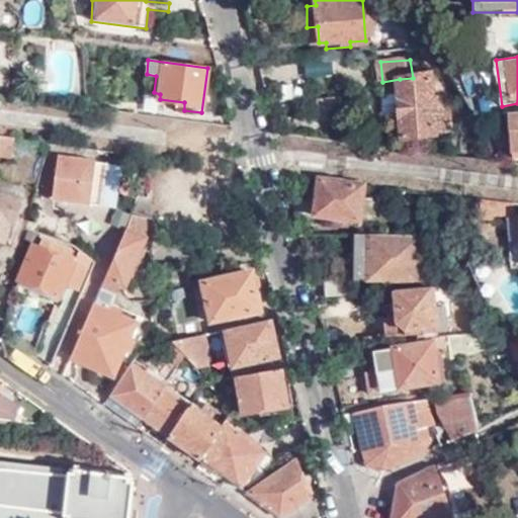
[(112,79),(101,77),(101,86),(113,87),(112,79)]
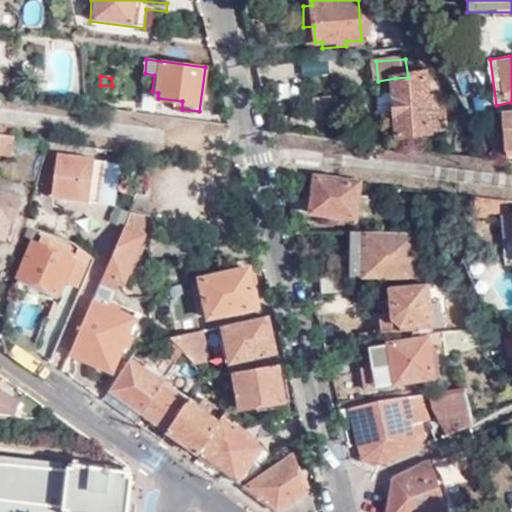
[(428,76),(408,77),(395,78),(402,139),(450,132),(446,112),(433,113),(428,76)]
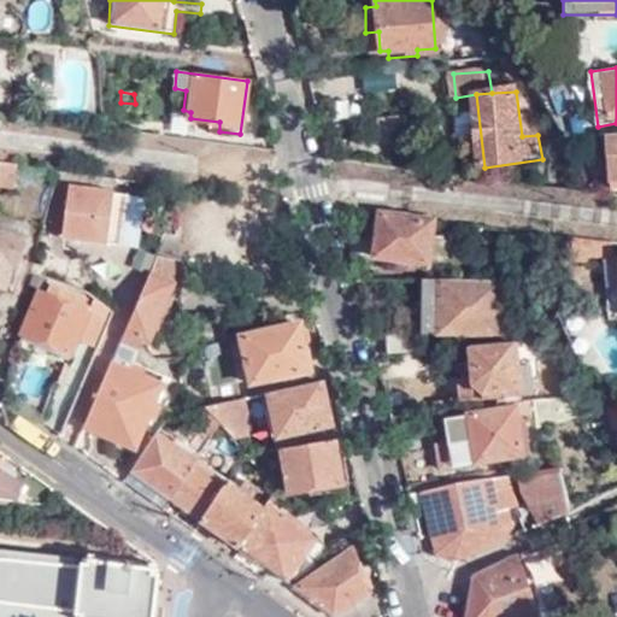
[(401,115),(376,115),(376,141),(401,141),(401,115)]
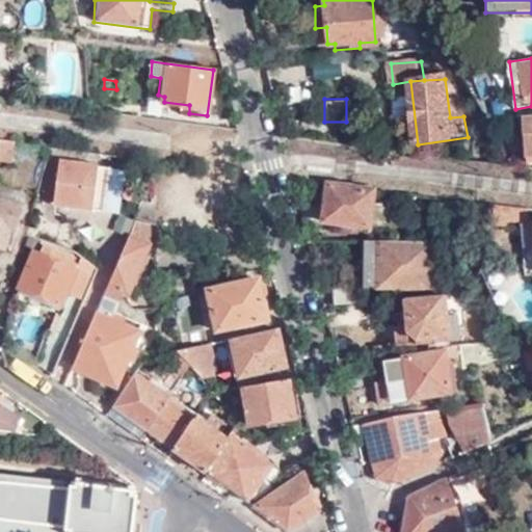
[(531,114),(523,115),(527,152),(523,153),(523,160),(528,159),(528,164),(531,163),(531,114)]
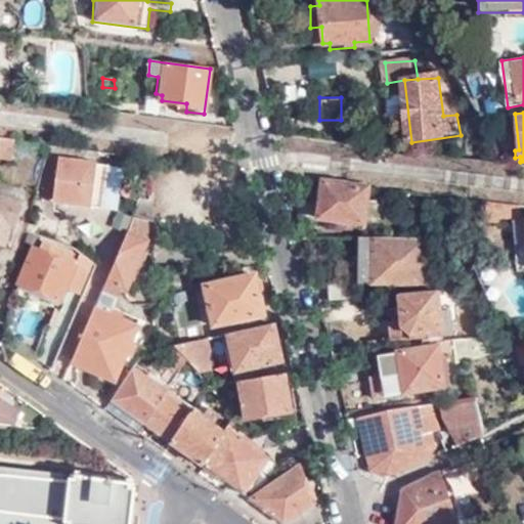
[(13,138),(0,136),(0,148),(12,150),(13,138)]
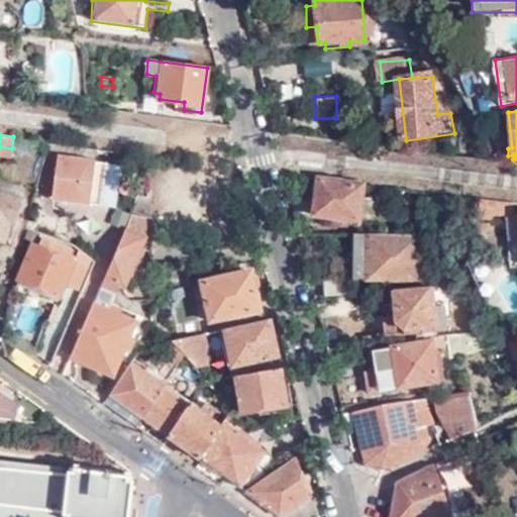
[(102,203),(107,161),(96,160),(96,159),(59,153),(53,197),(102,203)]
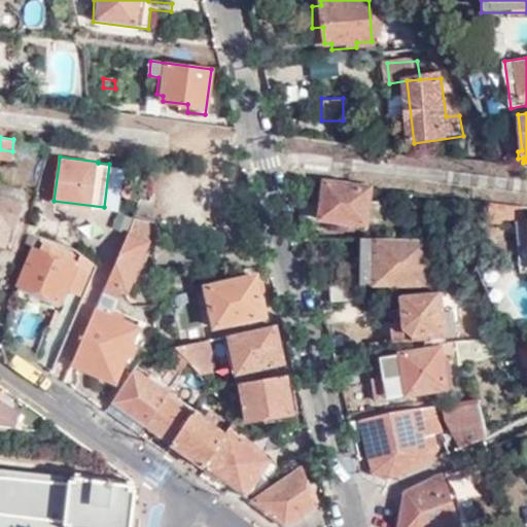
[(370,187),(323,181),(319,217),(365,224),(370,187)]
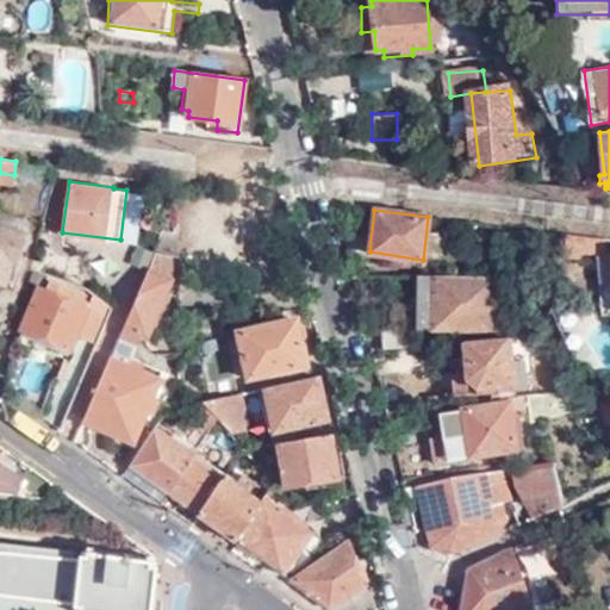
[(13,280),(26,236),(0,228),(0,284),(4,285),(6,279),(13,280)]
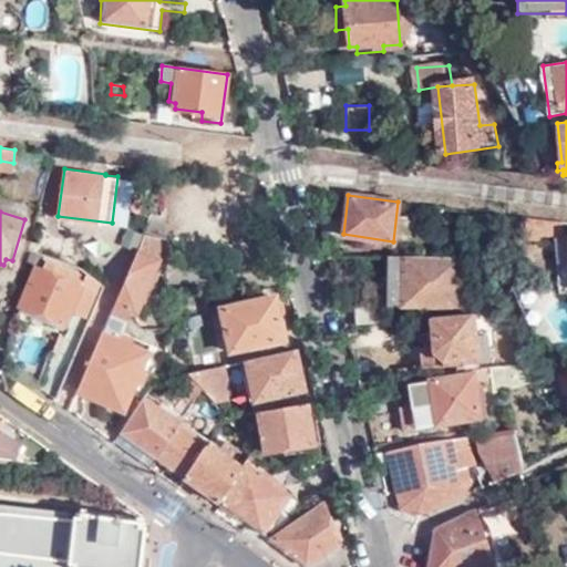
[(166,239),(166,215),(152,213),(112,307),(127,315),(130,309),(136,312),(158,261),(157,238),(166,239)]
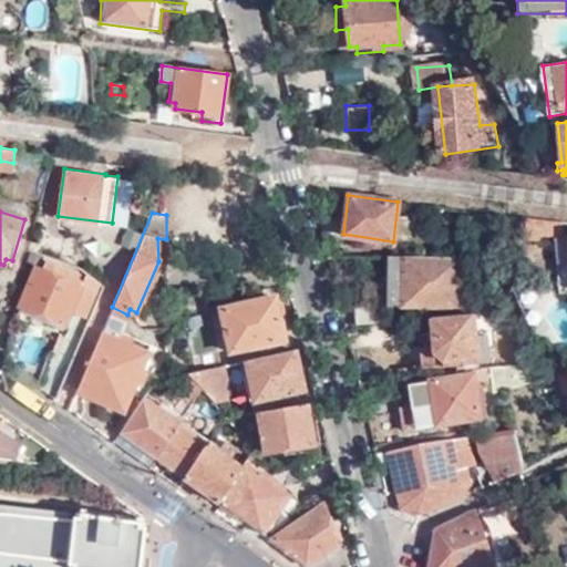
[(562,223),(525,218),(524,237),(560,241),(562,223)]
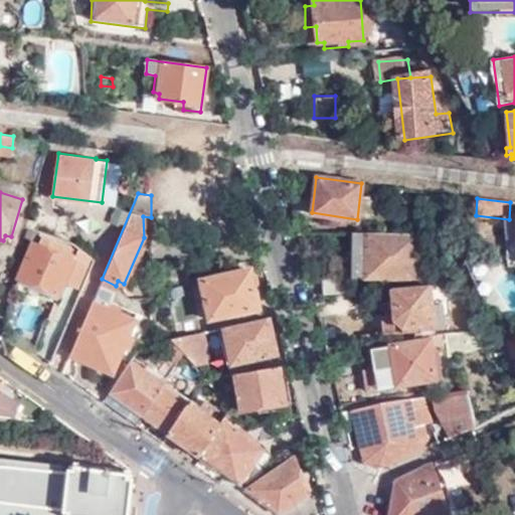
[(417,233),(354,231),(353,277),(415,279),(416,275),(424,275),(424,258),(417,258),(417,233)]
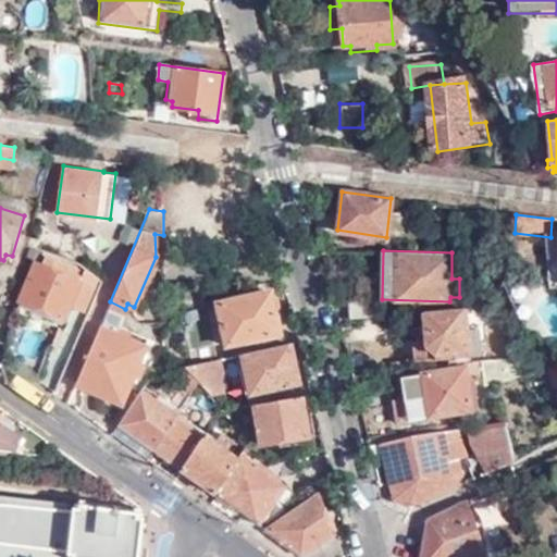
[(36,259),(14,309),(35,317),(33,321),(61,332),(72,306),(84,311),(95,287),(51,269),(57,256),(47,251),(41,261),(36,259)]
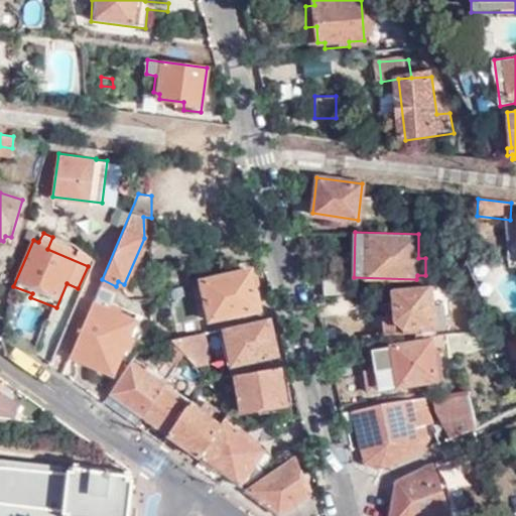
[(457,286),(447,266),(439,270),(446,287),(457,286)]
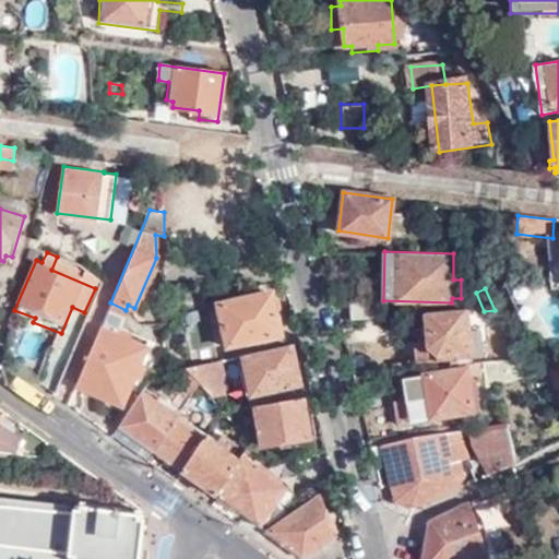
[(225,347),(281,335),(270,292),(215,302),(225,347)]
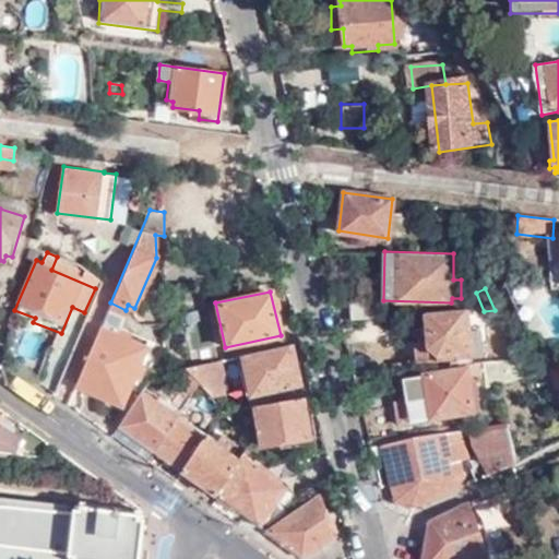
[(126,310),(110,302),(78,382),(122,402),(150,337),(119,323),(126,310)]
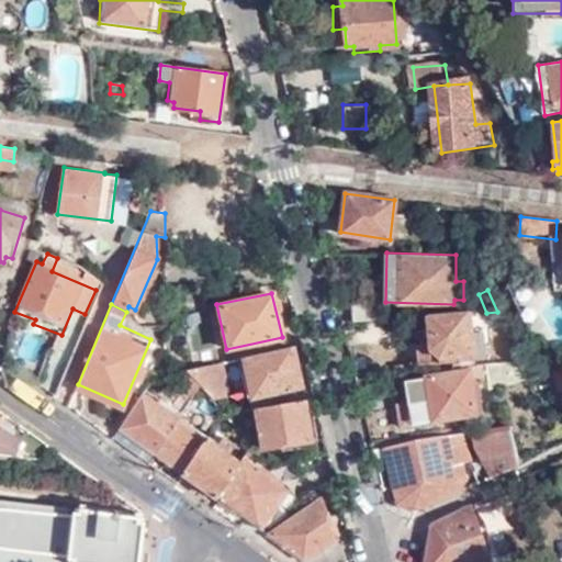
[(353,307),(355,321),(382,319),(382,306),(353,307)]
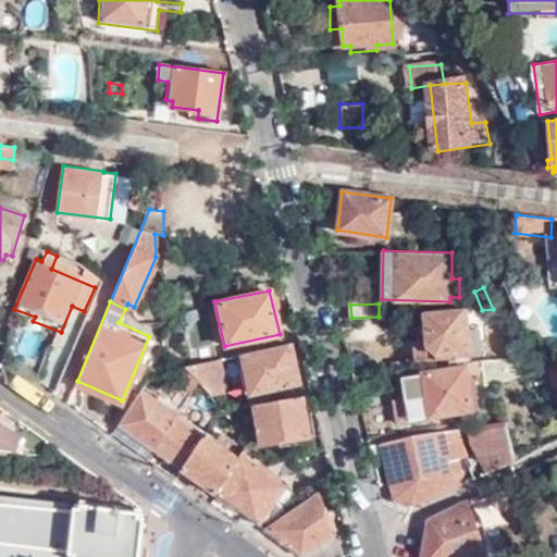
[(493,309),(482,310),(480,310),(486,339),(505,334),(493,309)]
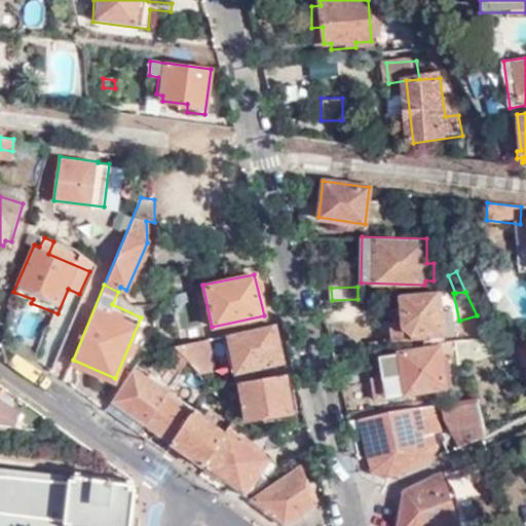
[(0,321),(4,322),(11,296),(0,293),(0,321)]
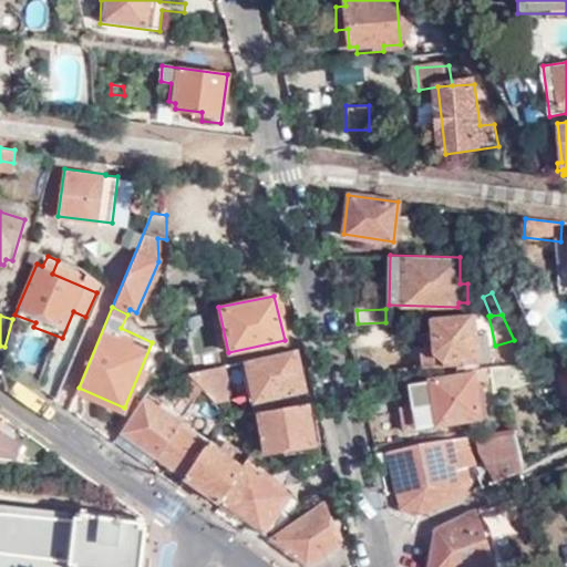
[(473,316),(432,318),(433,334),(422,336),(424,369),(488,366),(487,339),(474,339),(473,316)]
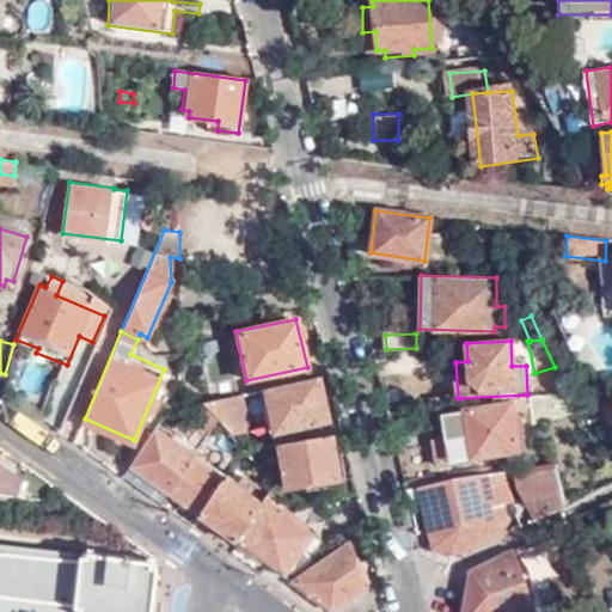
[(328,420),(317,377),(258,391),(262,410),(245,412),(251,438),(258,438),(255,418),(270,415),(275,433),(292,429),(293,434),(313,429),(312,423),(328,420)]
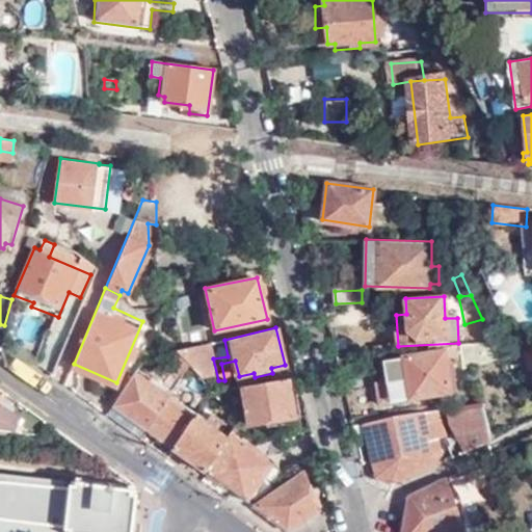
[(495,343),(446,347),(446,356),(384,361),(387,382),(376,382),(377,403),(440,398),(440,407),(451,407),(451,401),(457,402),(454,367),(466,367),(466,371),(477,368),(502,361),(495,343)]
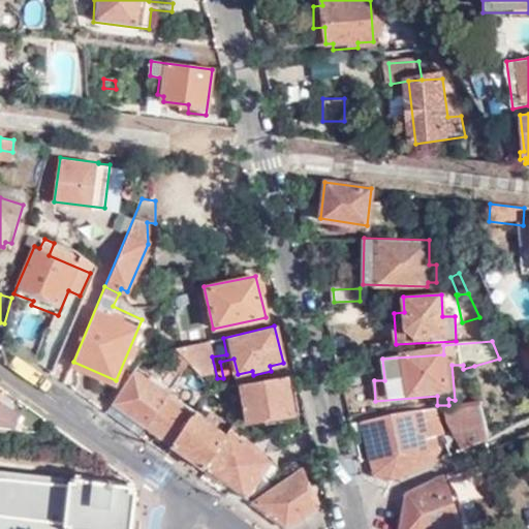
[(206,342),(175,348),(187,364),(196,375),(206,368),(204,360),(209,356),(206,342)]
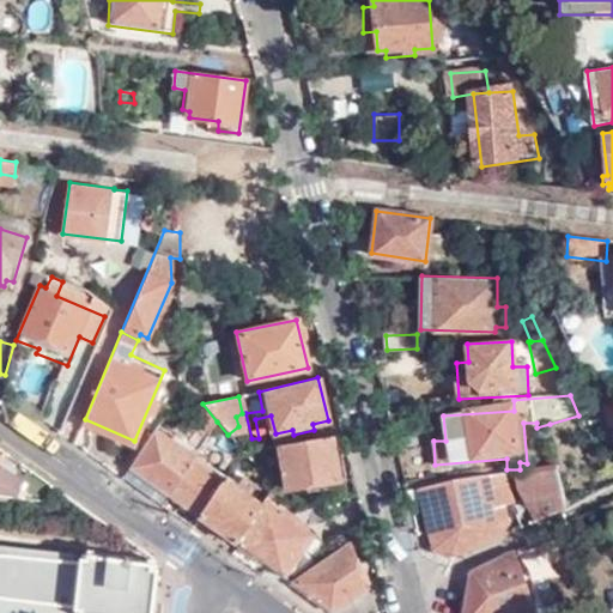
[(217,422),(202,404),(195,414),(208,432),(217,422)]
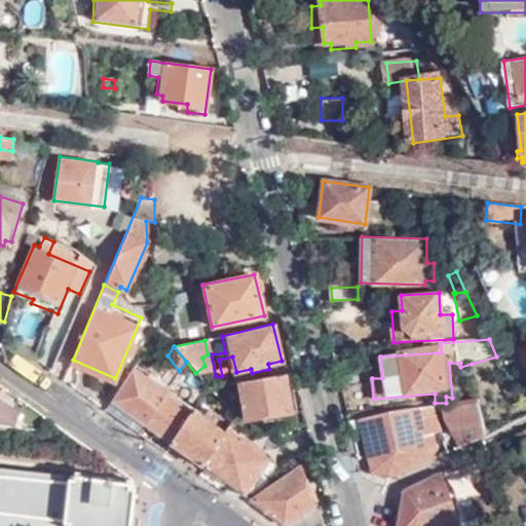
[(135,368),(113,402),(145,424),(166,390),(159,386),(161,381),(152,374),(148,378),(135,368)]
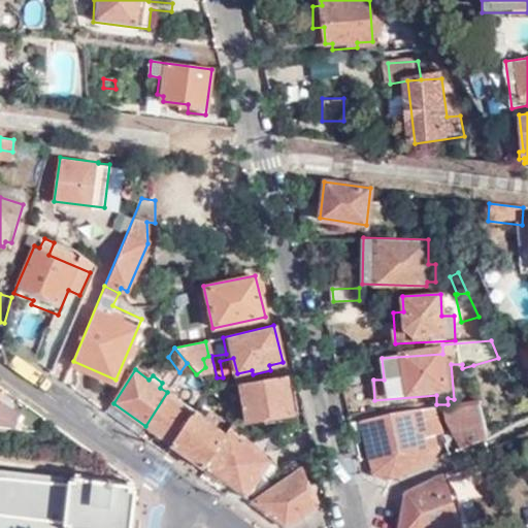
[(291,414),(283,375),(237,385),(241,419),(249,421),(291,414)]
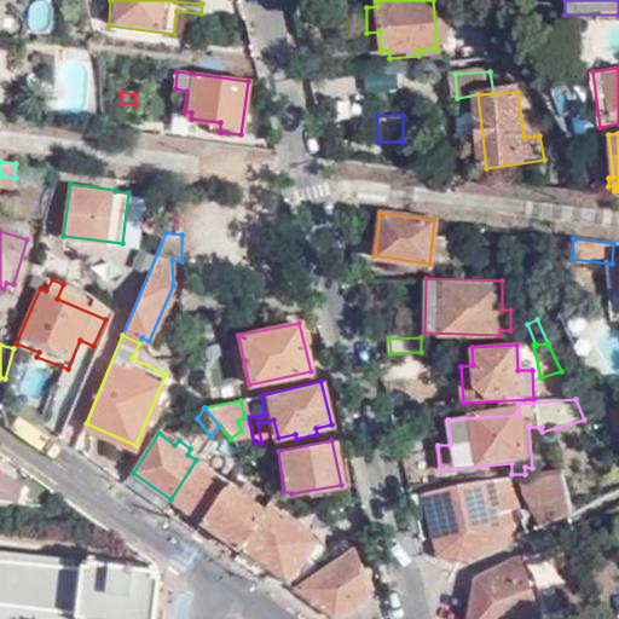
[(196,460),(171,499),(200,520),(227,482),(196,460)]
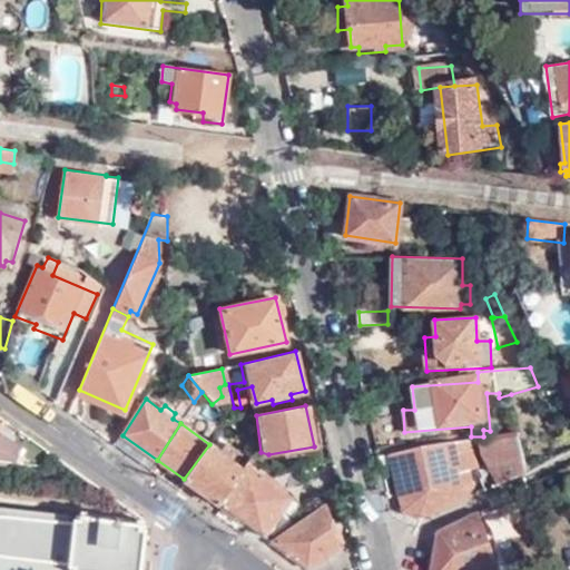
[(1,431),(0,433),(0,458),(15,461),(25,445),(1,431)]
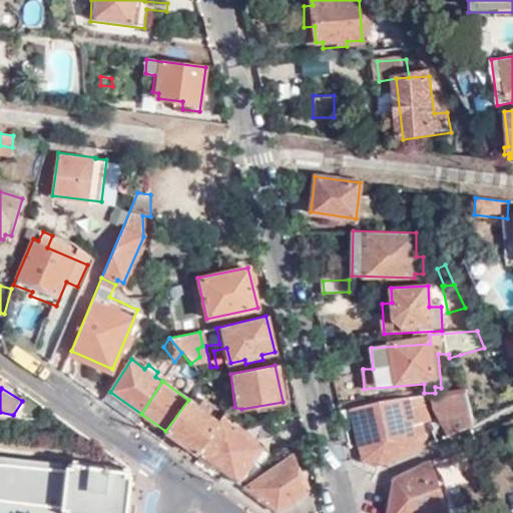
[(449,433),(475,422),(468,391),(435,394),(449,433)]
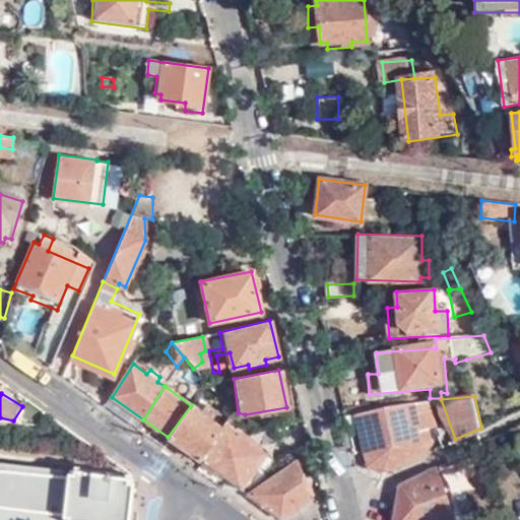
[(191,405),(168,437),(201,461),(222,429),(210,419),(215,412),(206,405),(201,412),(191,405)]
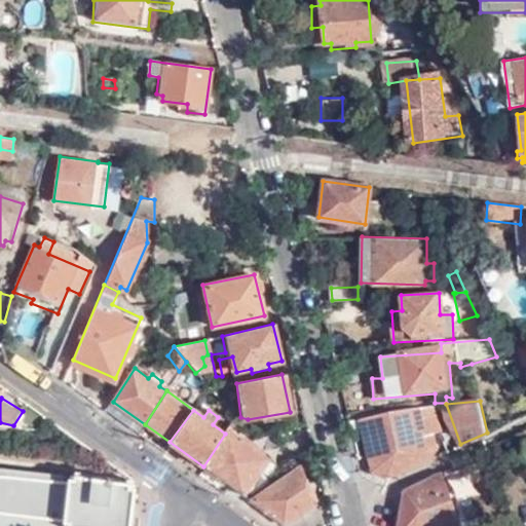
[(234,434),(238,428),(231,423),(225,434),(203,466),(241,494),(268,458),(234,434)]
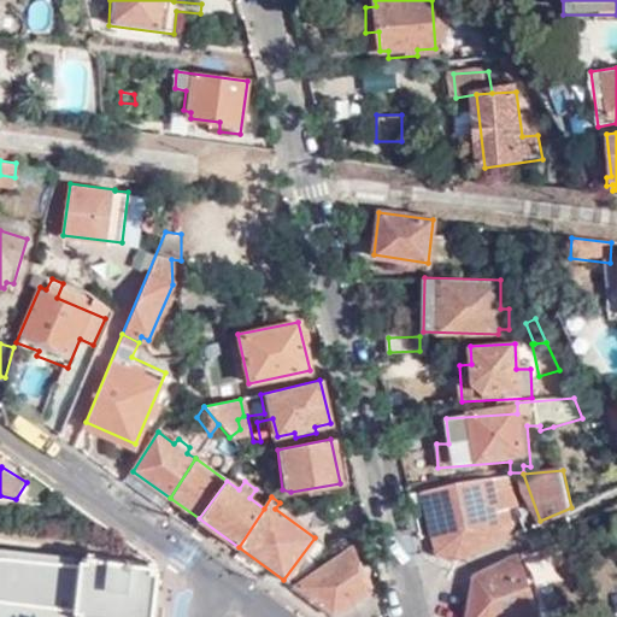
[(335,616),(380,616),(371,586),(365,588),(352,547),(299,591),(335,616)]
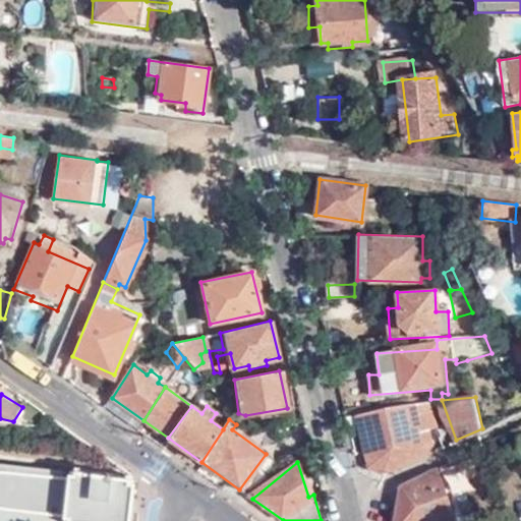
[(0,520),(131,520),(135,480),(133,480),(133,477),(130,477),(131,474),(128,474),(128,477),(124,477),(124,478),(80,474),(80,472),(78,472),(79,468),(74,468),(74,470),(71,470),(71,473),(69,473),(68,479),(63,478),(62,472),(0,465),(0,520)]
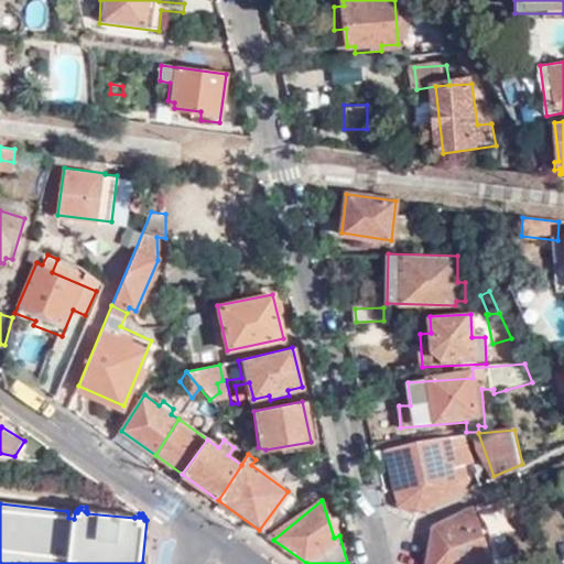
[(433,525),(426,563),(488,563),(500,559),(474,506),(433,525)]
